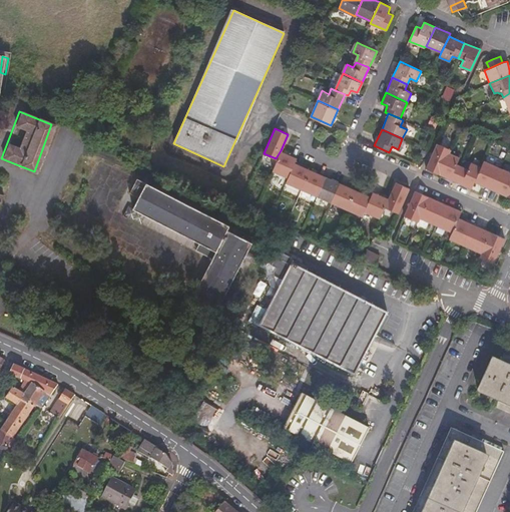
[(439,174),(448,153),(449,149),(437,144),(426,168),(439,174)]
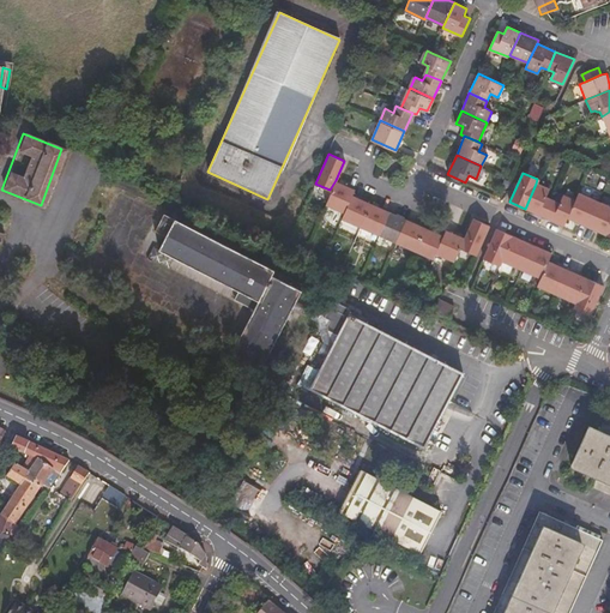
[(336,180),(330,190),(325,203),(343,211),(350,193),(352,188),(336,180)]
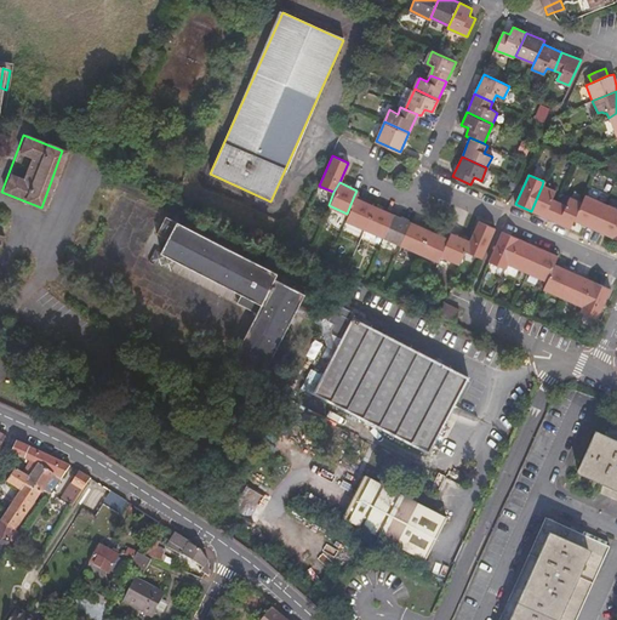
[(531,211),(550,220),(556,200),(552,198),(555,192),(542,186),(531,211)]
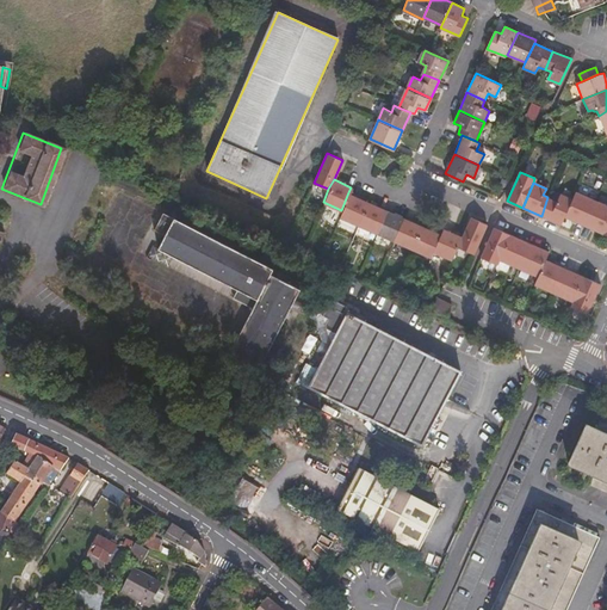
[(359,223),(367,201),(348,192),(341,210),(339,215),(359,223)]
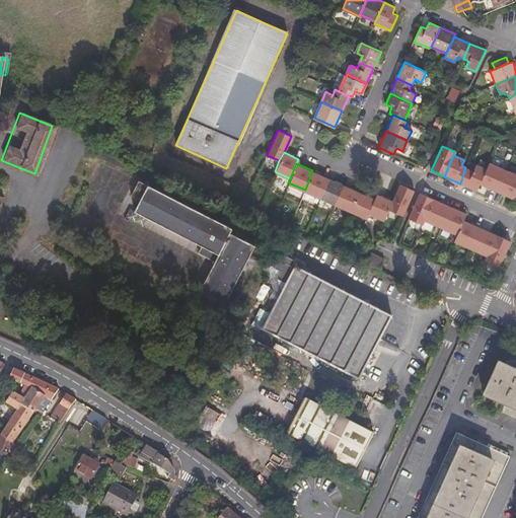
[(483,186),(496,192),(505,170),(489,163),(486,169),(483,186)]
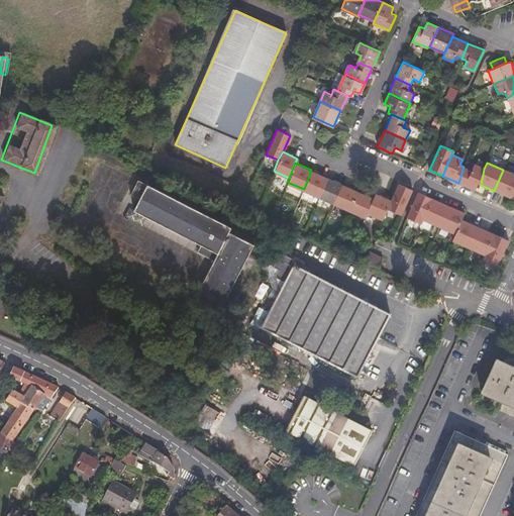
[(477,184),(481,185),(484,169),(474,165),(472,171),(464,167),(458,183),(475,190),(477,184)]
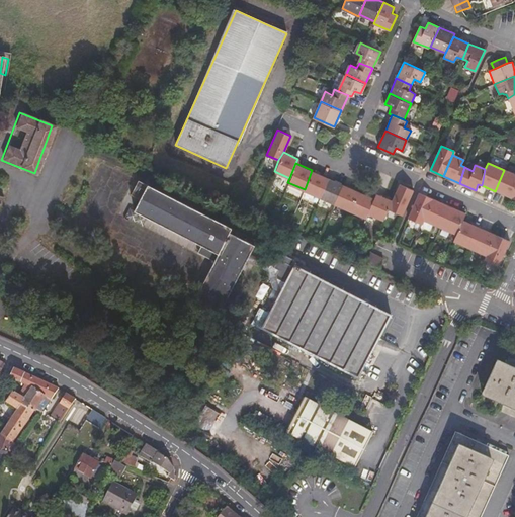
[(320,196),(329,178),(312,170),(305,189),(320,196)]
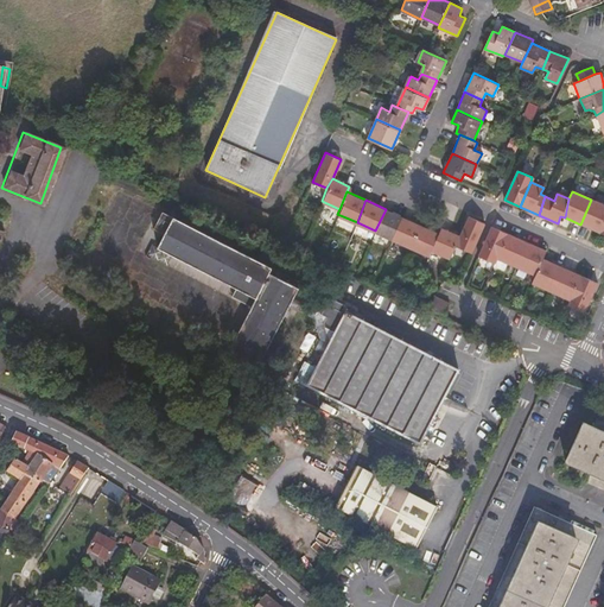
[(580,225),(599,233),(603,222),(603,206),(591,200),(580,225)]
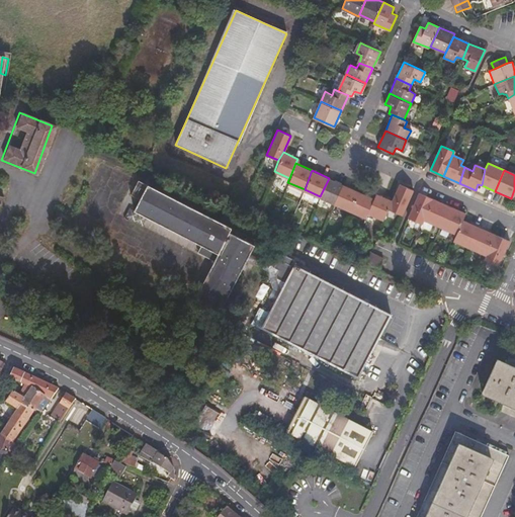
[(334,202),(341,184),(329,178),(320,196),(334,202)]
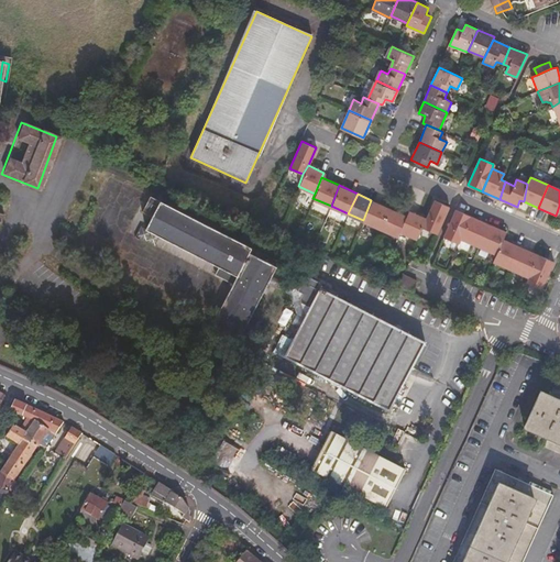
[(206,323),(234,337),(273,262),(248,249),(248,243),(155,196),(141,226),(213,263),(210,271),(229,281),(206,323)]
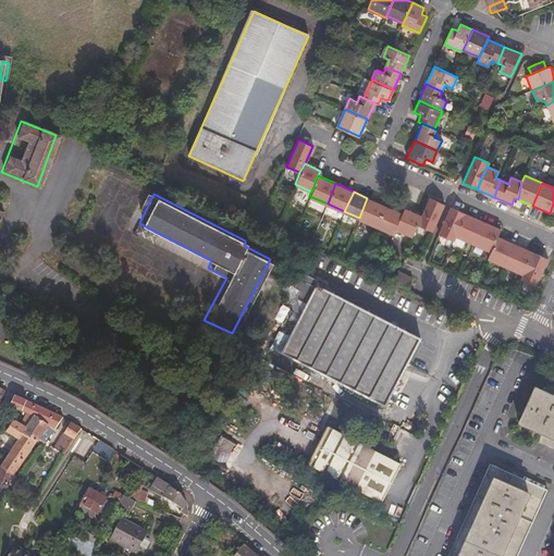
[(376,226),(384,206),(367,198),(359,218),(376,226)]
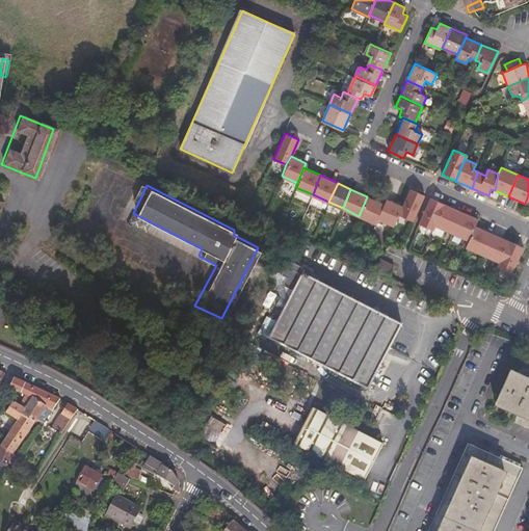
[(410,189),(402,206),(398,213),(413,220),(423,195),(410,189)]
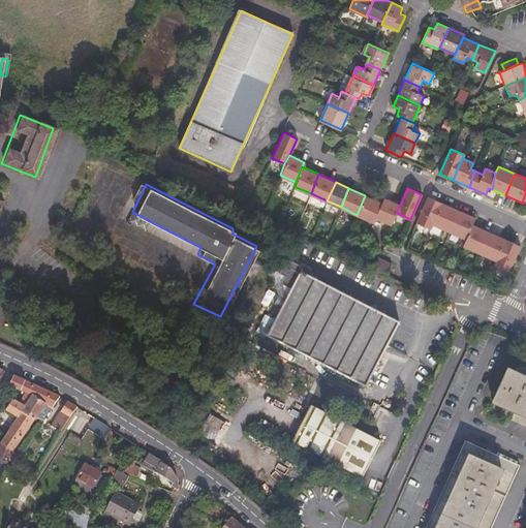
[(374,217),(382,203),(365,195),(357,215),(372,222),(374,217)]
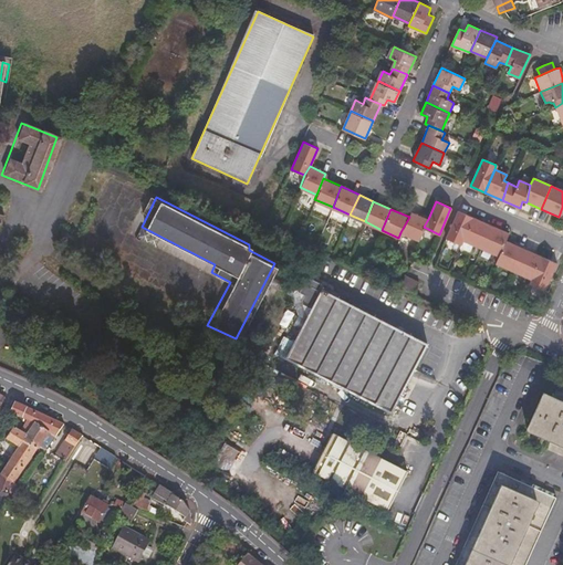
[(457,211),(445,238),(460,244),(461,241),(471,217),(457,211)]
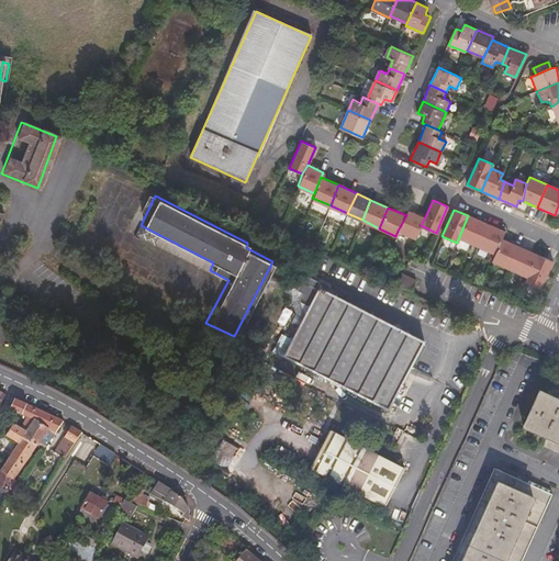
[(421,225),(425,217),(409,211),(406,215),(398,231),(415,238),(421,225)]
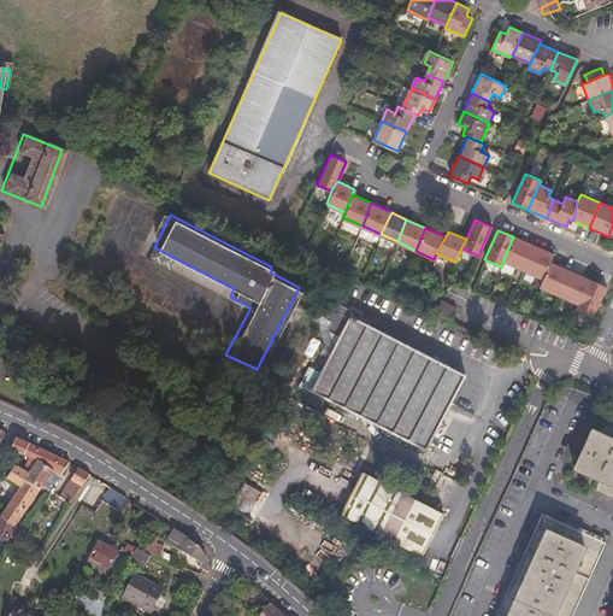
[(513,236),(502,263),(523,271),(534,246),(513,236)]
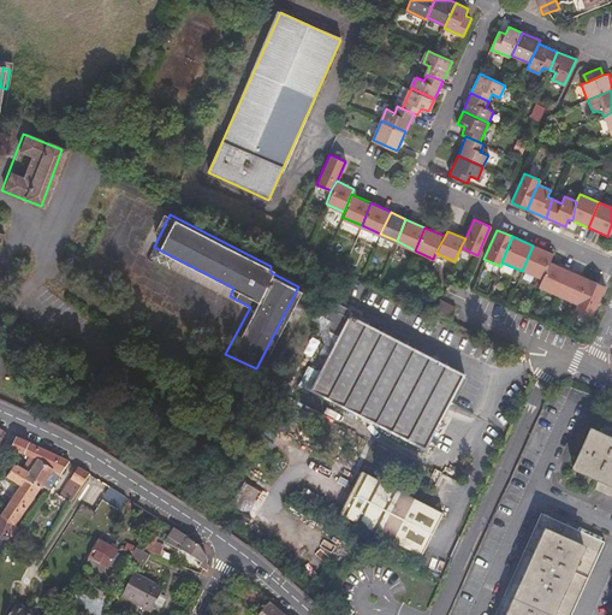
[(540,279),(548,262),(553,255),(533,246),(522,271),(540,279)]
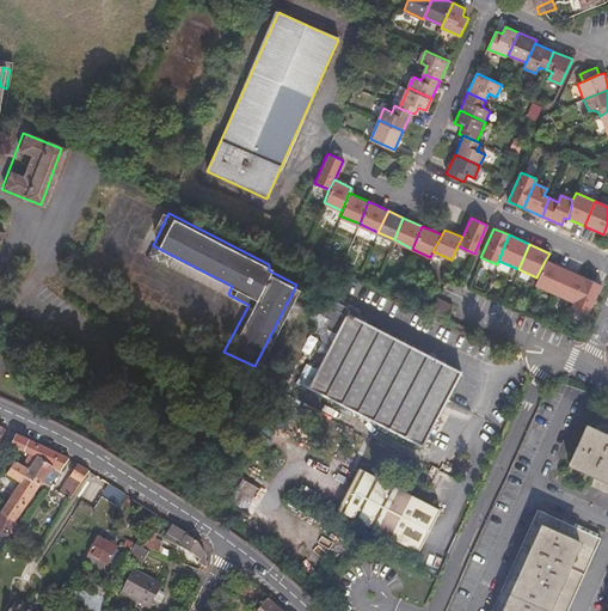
[(553,294),(564,269),(545,261),(536,277),(534,286),(553,294)]
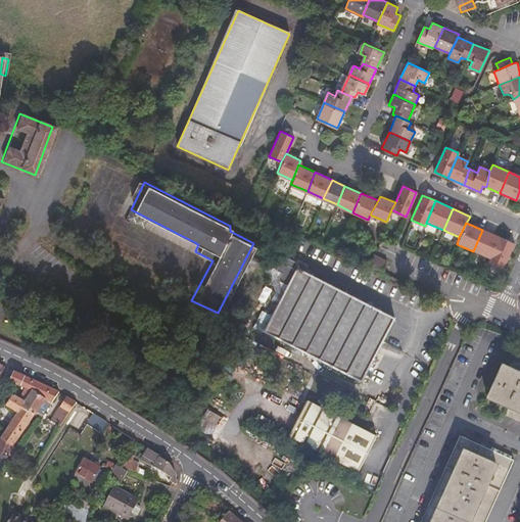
[(426,246),(431,231),(423,228),(417,242),(426,246)]
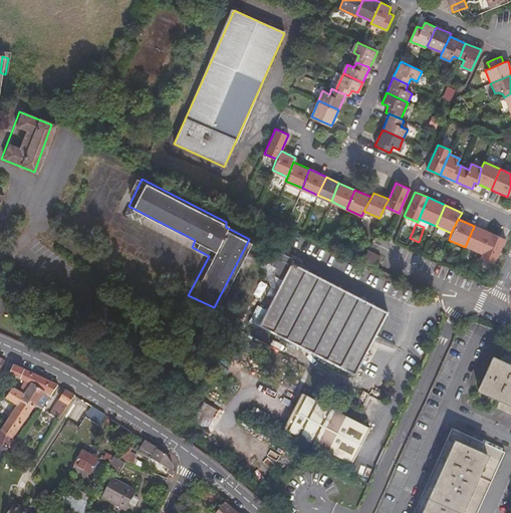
[(480,254),(490,233),(474,226),(465,247),(480,254)]
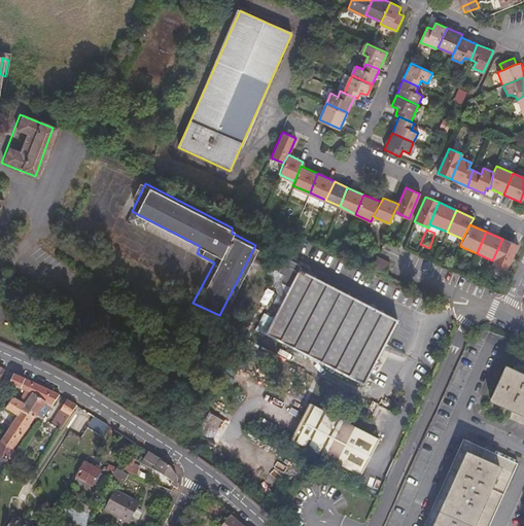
[(517,245),(502,239),(492,260),(491,265),(505,271),(517,245)]
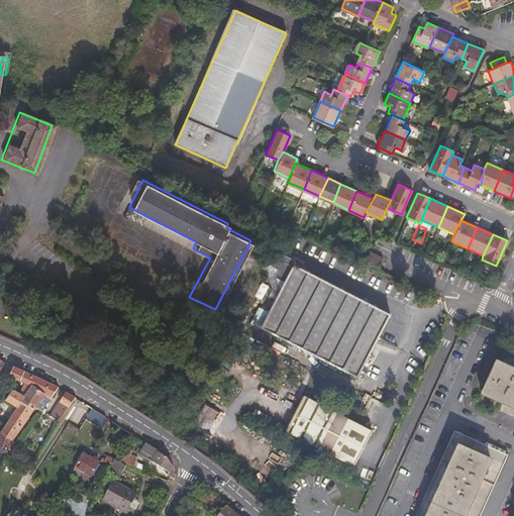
[(379,263),(383,253),(371,247),(367,258),(379,263)]
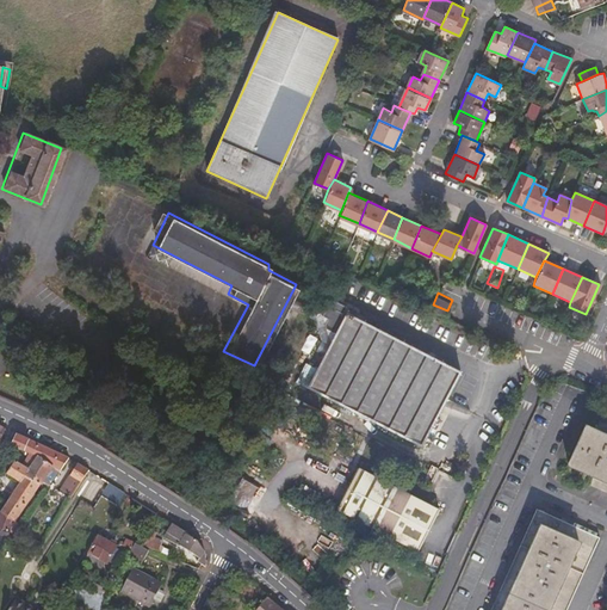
[(329,330),(342,305),(329,297),(324,306),(323,306),(320,313),(326,316),(322,322),(323,326),(329,330)]
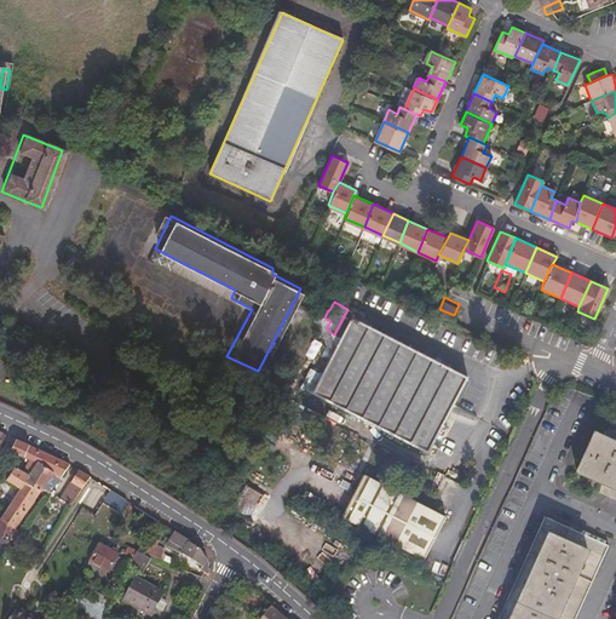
[(339,355),(318,395),(424,450),(464,373),(372,325),(347,314),(329,350),(339,355)]
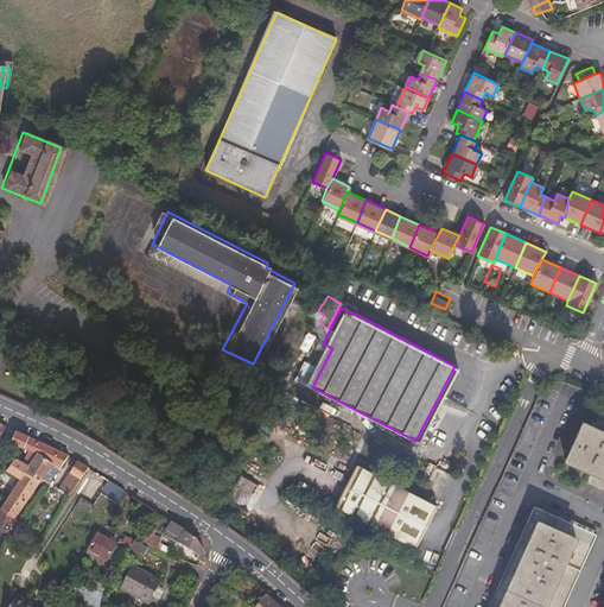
[(309,385),(312,387),(332,348),(323,343),(322,343),(316,355),(323,359),(309,385)]
